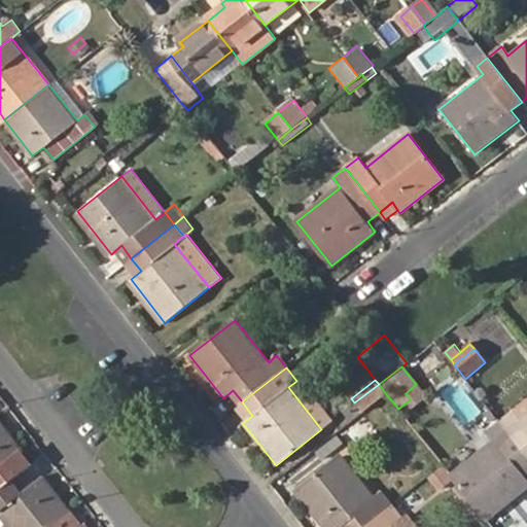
[(321,429),(330,422),(296,381),(288,387),(321,429)]
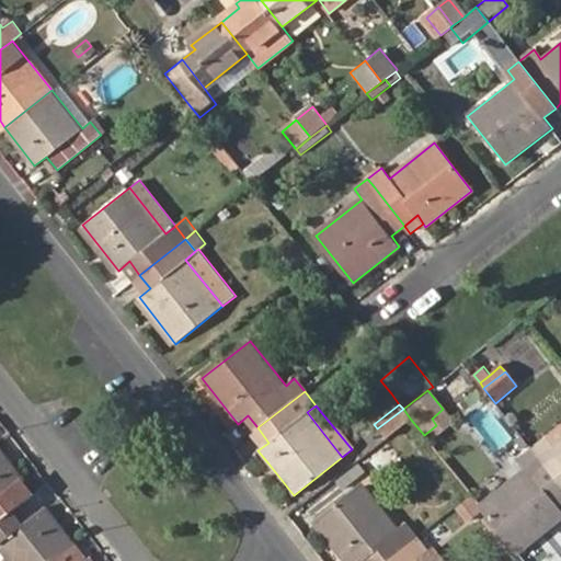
[(377,428),(386,439),(411,420),(403,409),(377,428)]
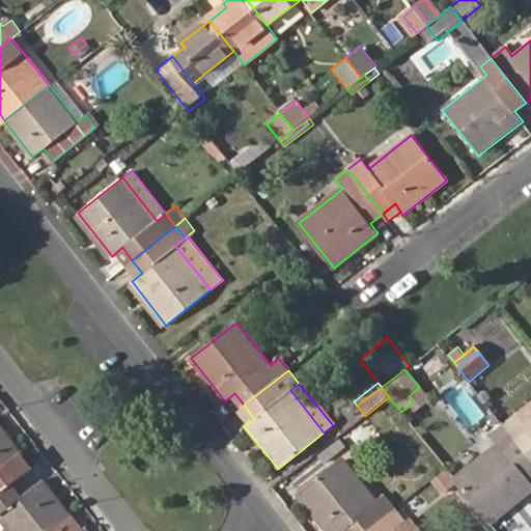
[(413,402),(424,394),(419,387),(409,396),(413,402)]
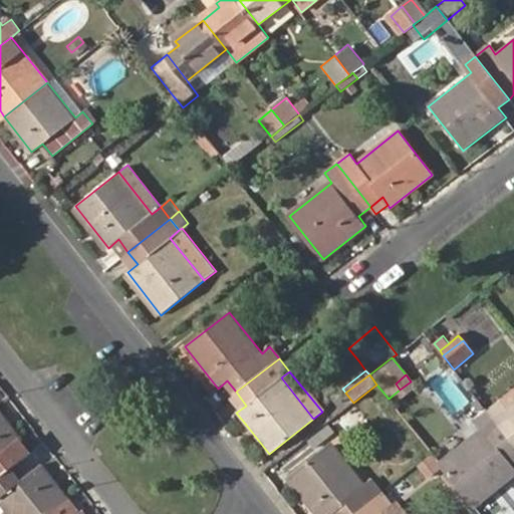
[(416,388),(411,381),(400,390),(406,397),(416,388)]
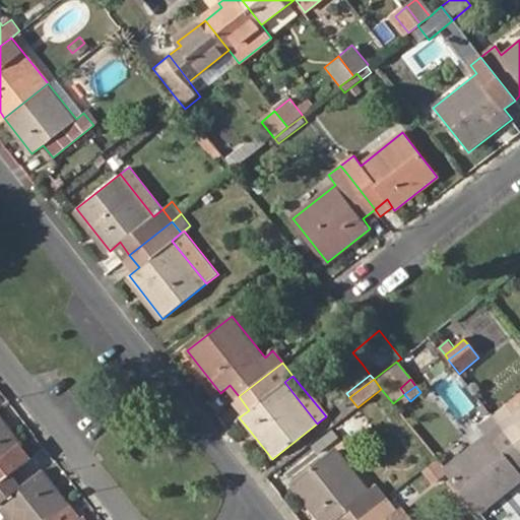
[(519,392),(505,405),(512,415),(501,425),(503,428),(519,448),(519,392)]
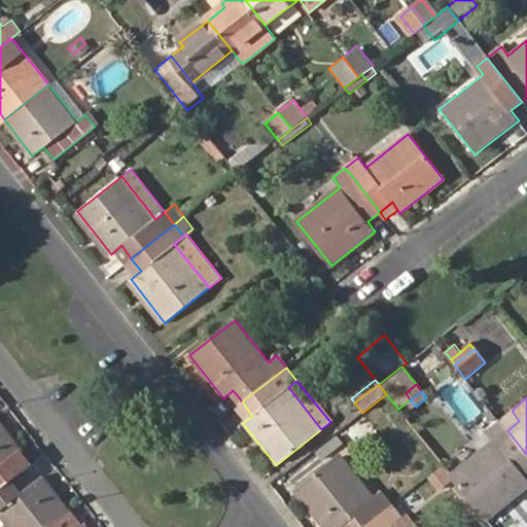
[(398,409),(403,416),(416,407),(410,399),(398,409)]
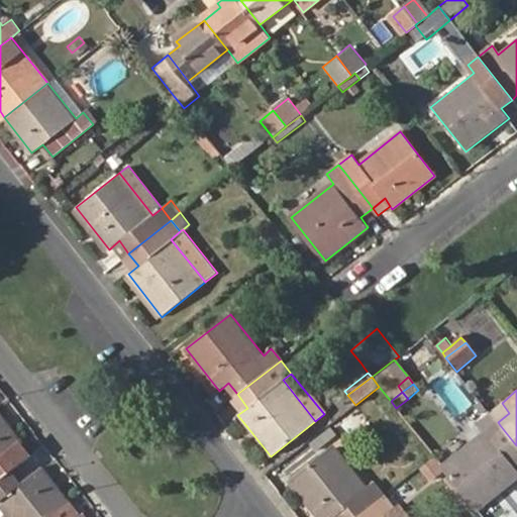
[(502,403),(490,412),(498,422),(509,413),(502,403)]
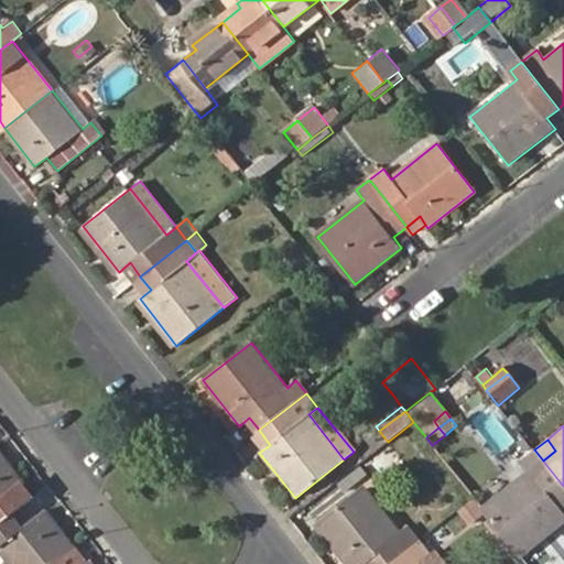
[(527,473),(530,477),(545,464),(543,461),(534,449),(519,464),(527,473)]
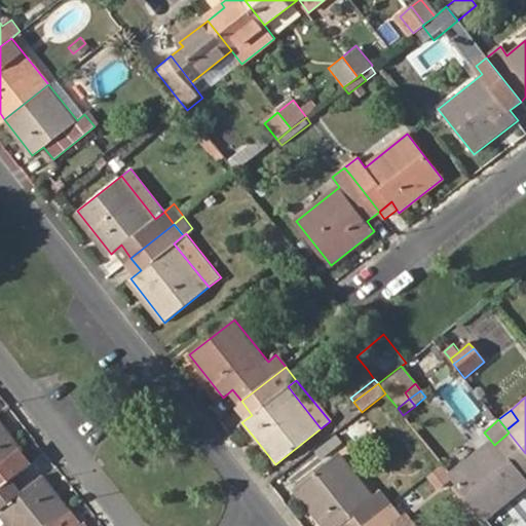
[(0,487),(21,471),(11,458),(23,450),(0,420),(0,487)]
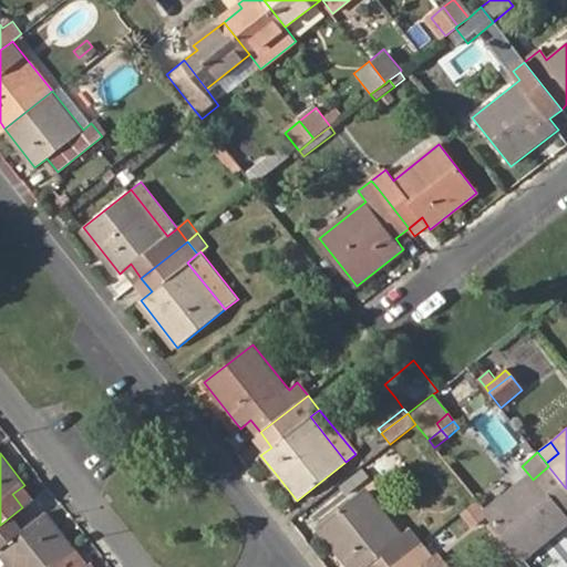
[(528,556),(566,524),(566,517),(563,513),(566,508),(566,488),(548,466),(533,480),(529,475),(485,512),(488,516),(523,560),(528,556)]
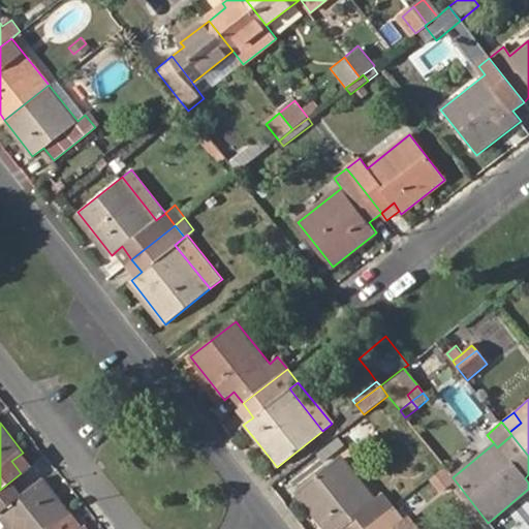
[(315,453),(322,462),(343,445),(337,436),(315,453)]
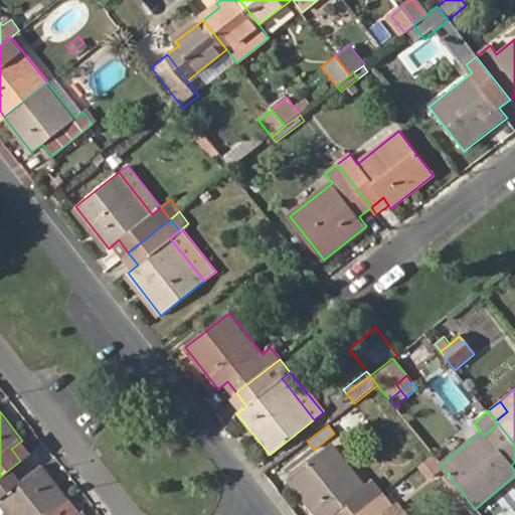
[(355,514),(377,499),(366,485),(333,444),(288,479),(316,514),(355,514)]
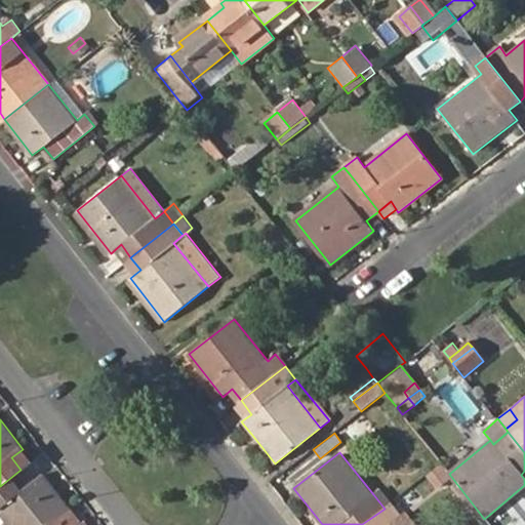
[(425,476),(437,491),(452,478),(449,474),(441,463),(425,476)]
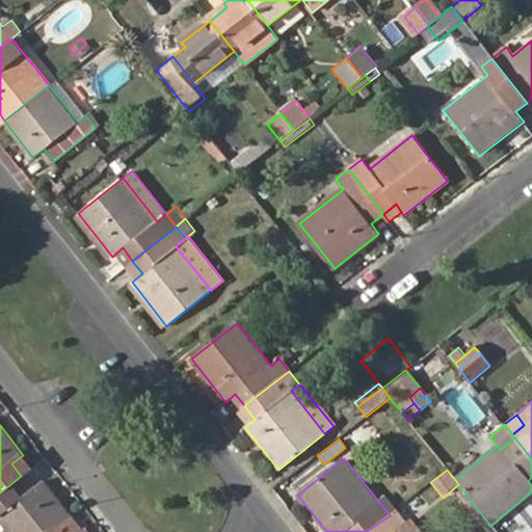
[(0,531),(50,531),(72,515),(44,480),(32,489),(21,476),(0,493),(0,531)]
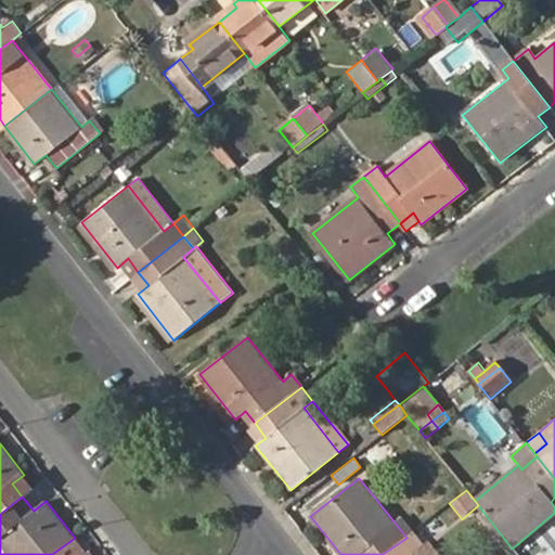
[(407,538),(414,531),(402,516),(395,523),(407,538)]
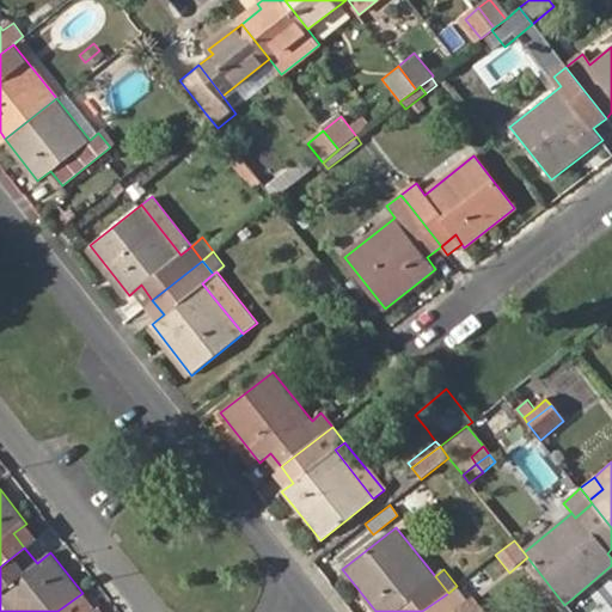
[(467,600),(457,586),(448,593),(459,607),(467,600)]
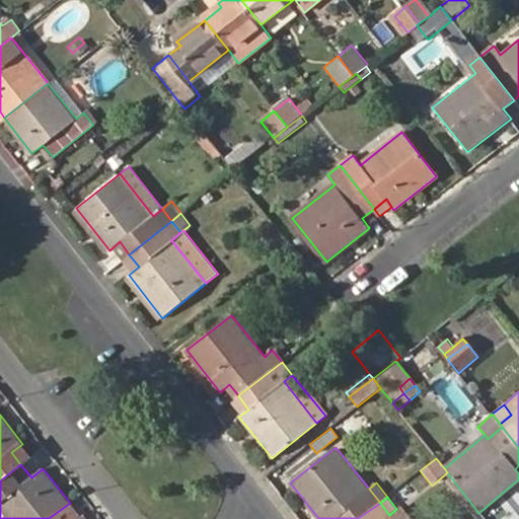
[(82,518),(70,503),(49,518),(82,518)]
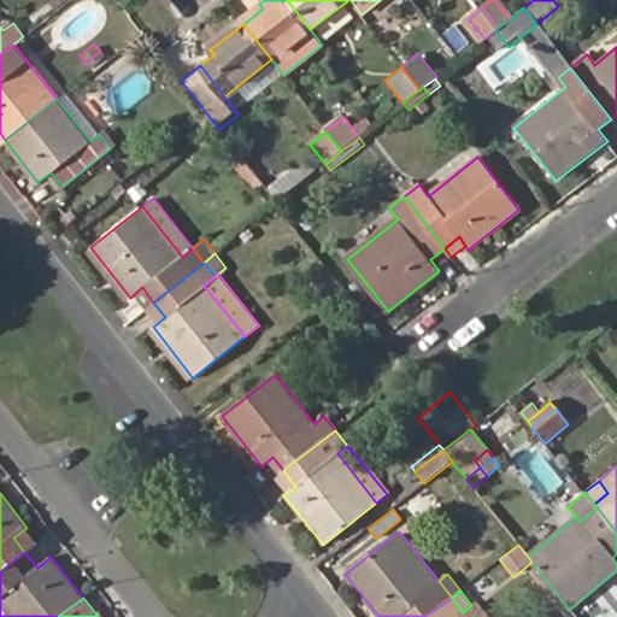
[(487,616),(476,601),(471,605),(463,612),(452,598),(425,616),(487,616)]
